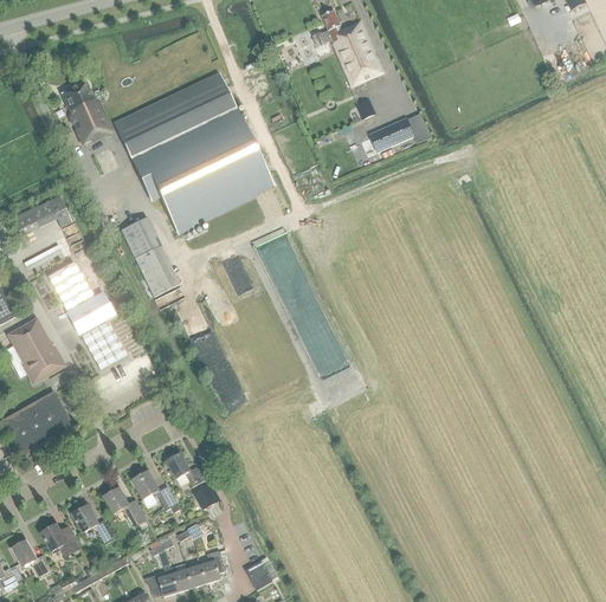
[(340,24),(334,10),(322,14),(328,28),(320,32),(324,41),(333,38),(334,41),(330,43),(349,85),(384,70),(361,18),(340,27),(339,25),(340,24)]
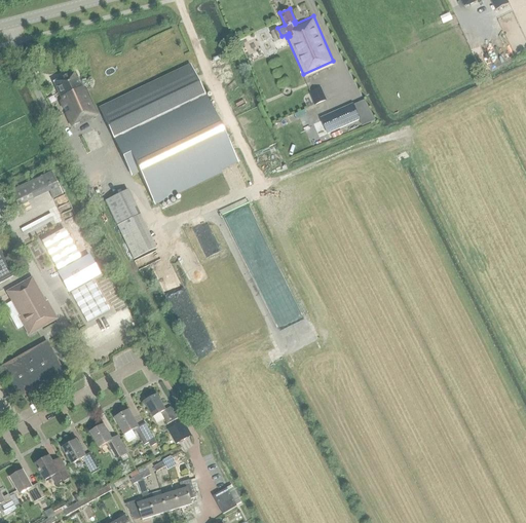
[(443,22),(449,19),(455,14),(452,9),(445,12),(440,15),(443,22)]
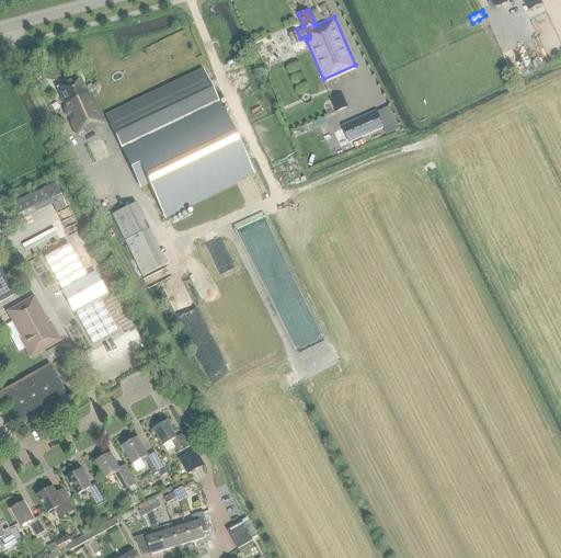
[(202,67),(105,113),(139,183),(148,180),(163,213),(235,179),(252,171),(217,98),(202,67)]
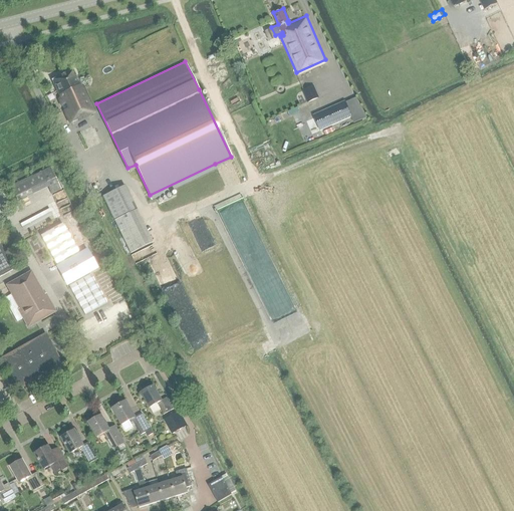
[(94,110),(93,107),(81,81),(79,82),(72,68),(51,78),(59,95),(57,96),(68,120),(77,116),(78,118),(94,110)]
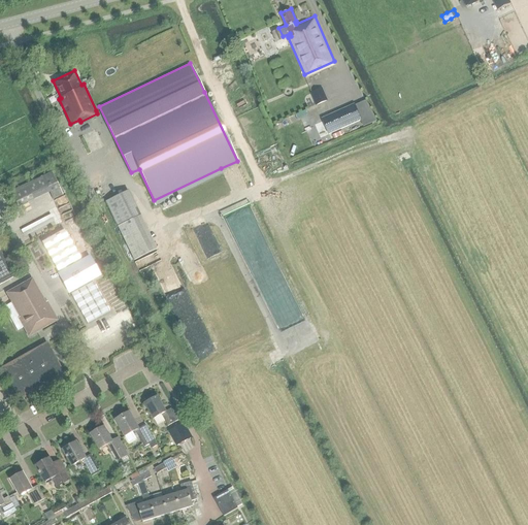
[(311,91),(317,102),(326,98),(321,86),(311,91)]
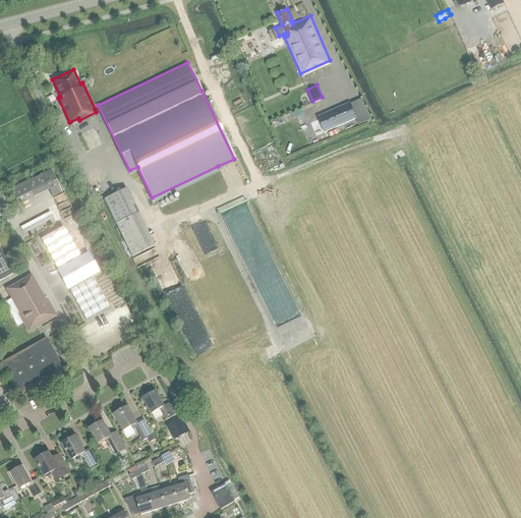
[(319,117),(325,129),(356,115),(350,102),(319,117)]
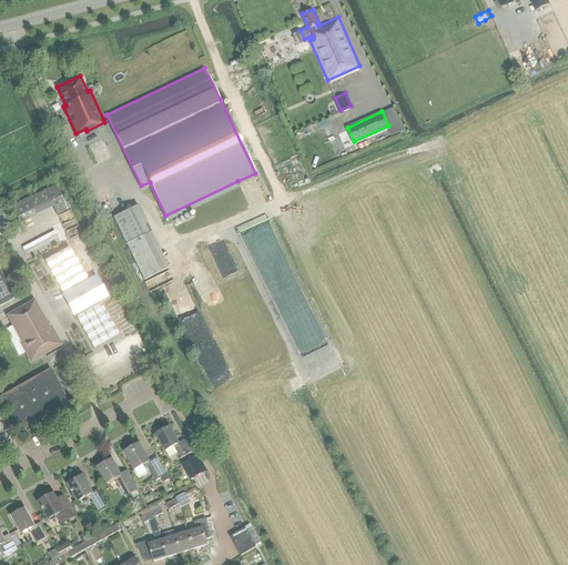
[(13,209),(18,219),(52,203),(56,212),(67,207),(54,181),(10,202),(13,209)]
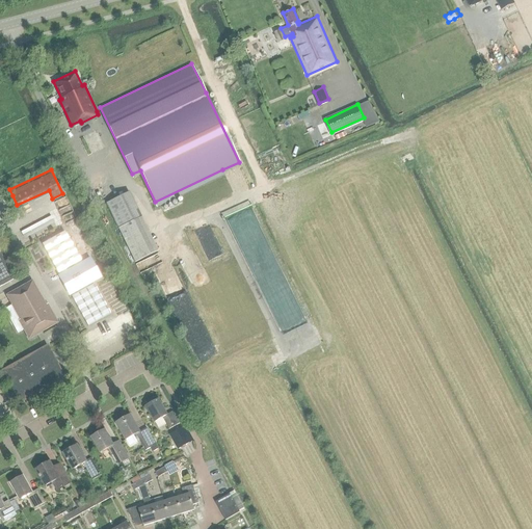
[(105,200),(117,226),(140,214),(128,189),(105,200)]
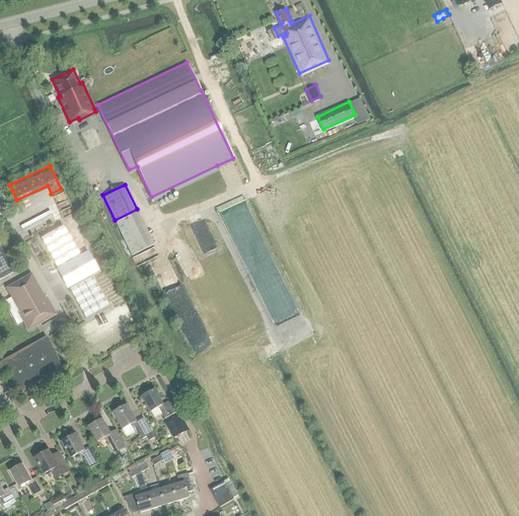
[(21,222),(24,229),(55,214),(51,207),(21,222)]
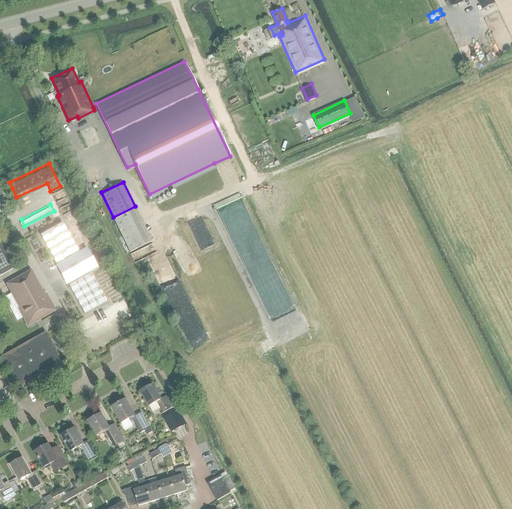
[(68,282),(84,311),(106,299),(90,270),(89,271),(88,269),(96,264),(85,246),(77,251),(76,249),(77,248),(61,220),(40,232),(56,261),(57,260),(59,263),(62,261),(71,278),(68,279),(69,282),(68,282)]
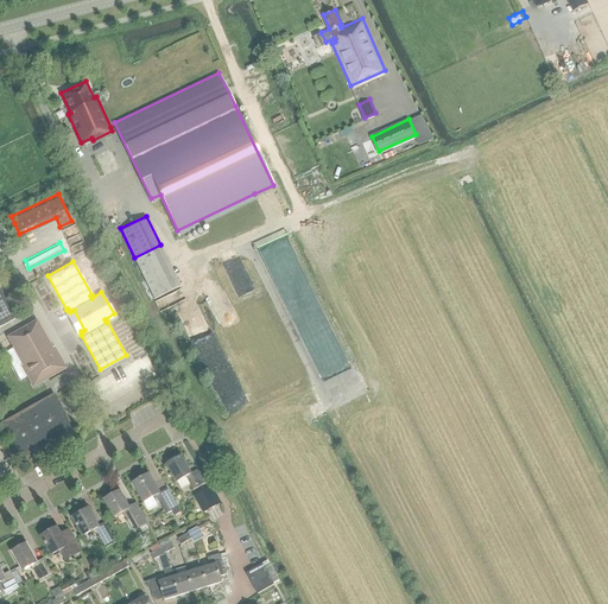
[(0,324),(16,316),(0,288),(0,324)]
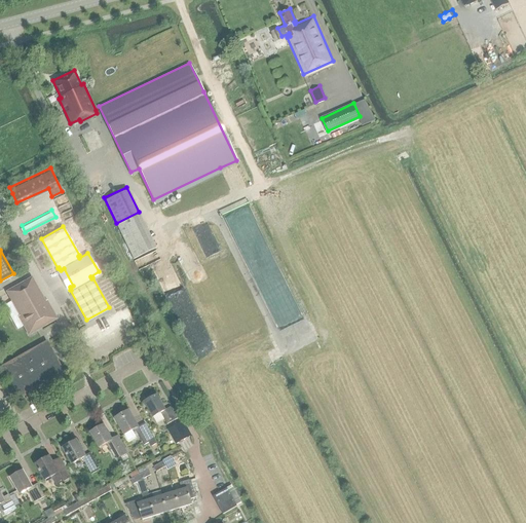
[(211,342),(175,257),(156,265),(193,350),(211,342)]
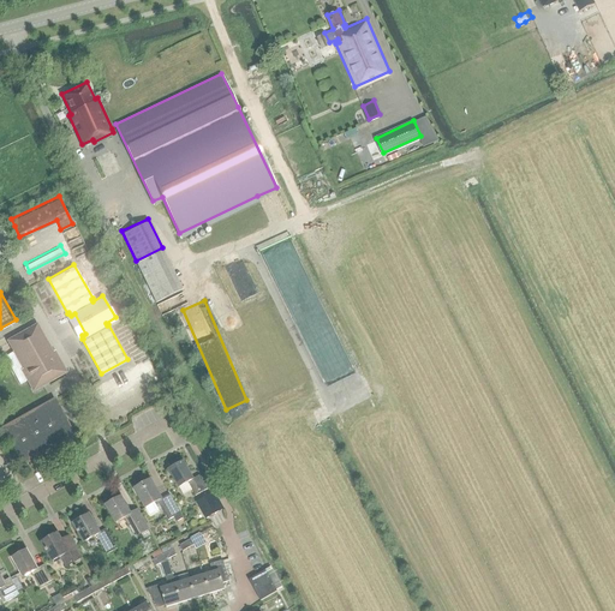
[(335,323),(306,336),(327,379),(356,366),(335,323)]
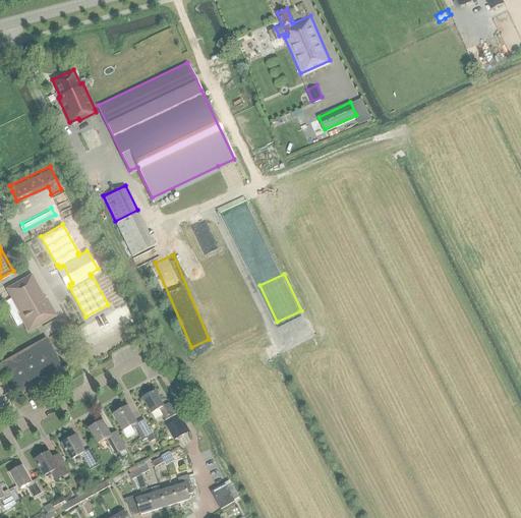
[(9,287),(22,311),(20,312),(29,327),(54,312),(45,298),(44,299),(31,275),(9,287)]
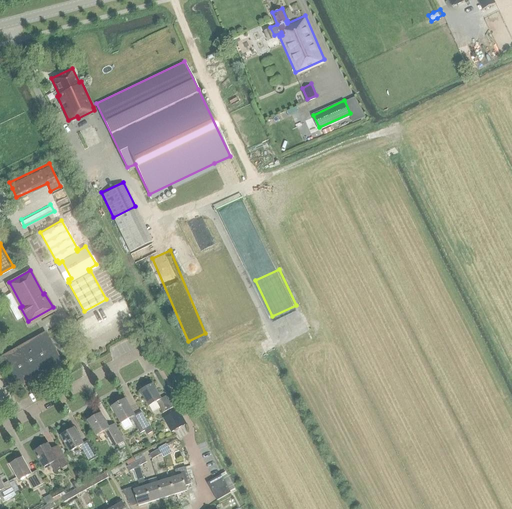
[(2,354),(18,384),(61,361),(44,331),(2,354)]
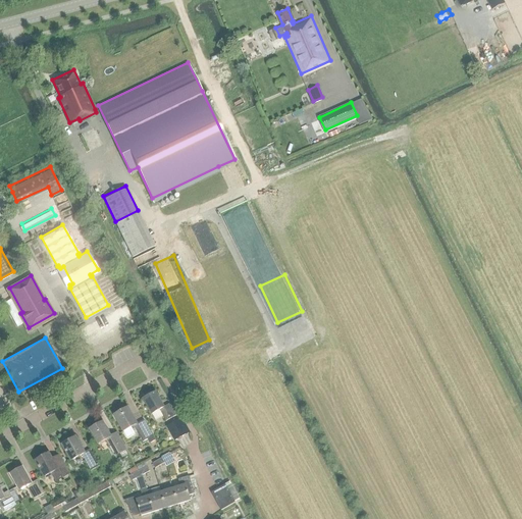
[(164,405),(155,390),(143,397),(151,412),(159,407),(165,418),(175,413),(169,402),(164,405)]
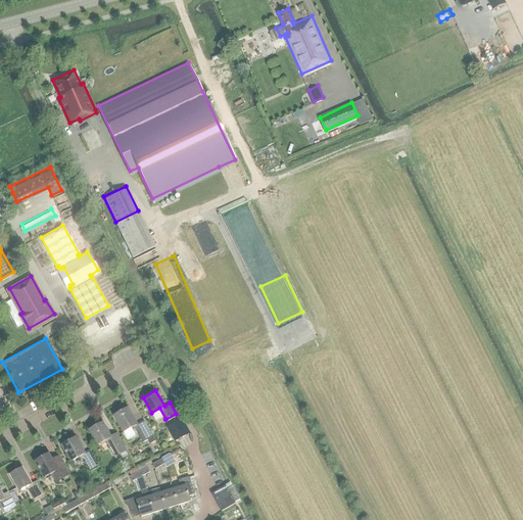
[(137,422),(128,406),(114,414),(125,432),(126,432),(127,435),(134,432),(135,432),(133,428),(135,426),(143,439),(148,437),(150,441),(155,438),(150,429),(145,420),(138,424),(137,422)]
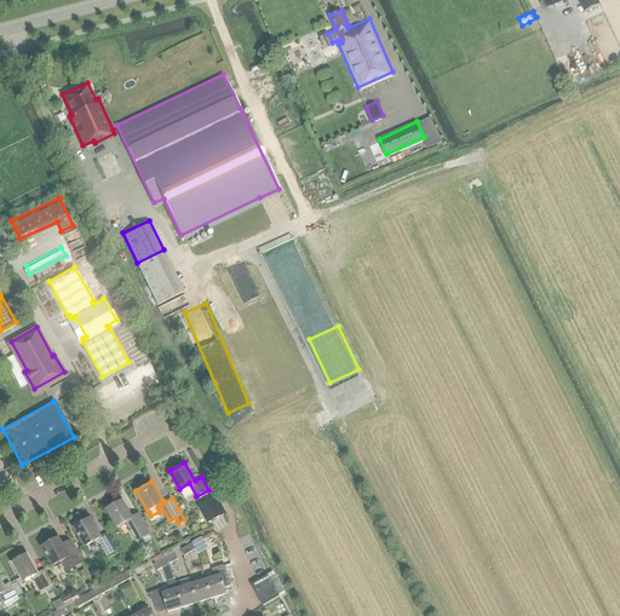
[(216,493),(196,504),(206,520),(211,518),(225,510),(216,493)]
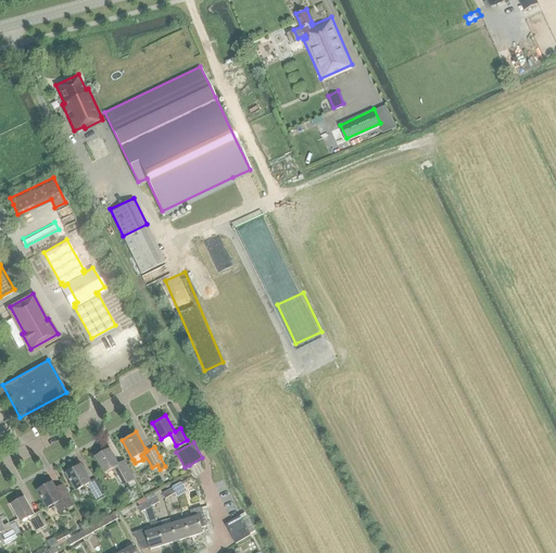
[(104,472),(113,466),(123,484),(134,477),(126,463),(123,456),(116,461),(109,447),(96,454),(104,472)]
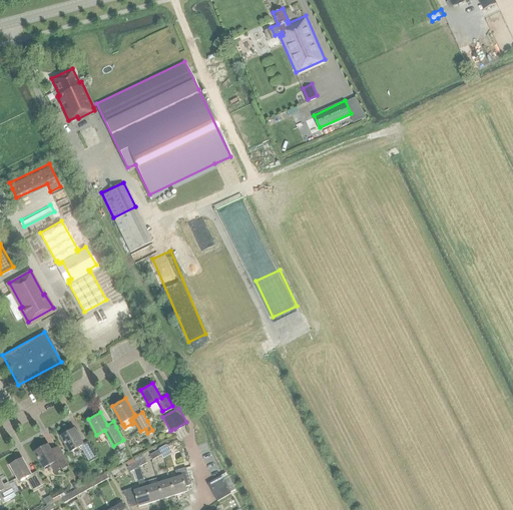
[(80,444),(89,460),(97,455),(88,439),(83,442),(74,427),(60,435),(69,450),(80,444)]
